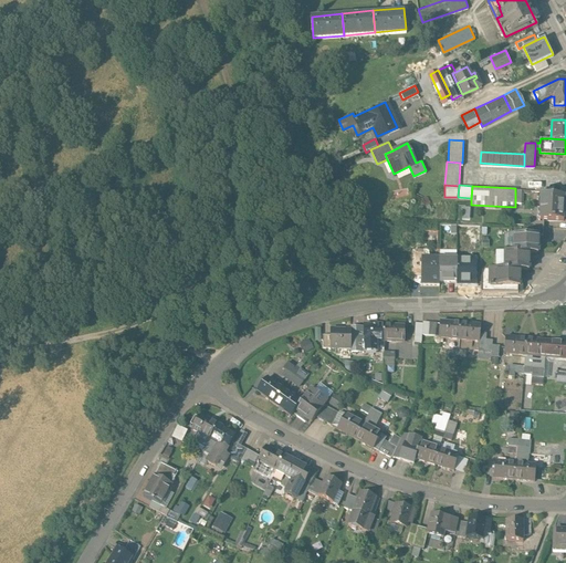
[(532,188),(523,188),(523,200),(531,201),(532,188)]
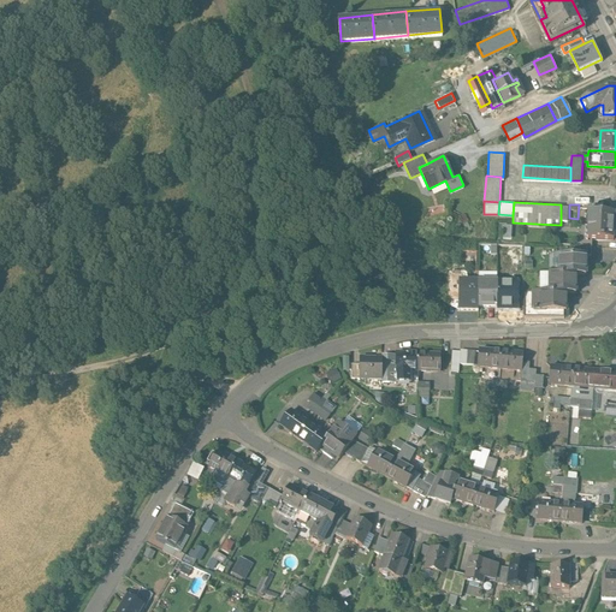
[(614,212),(600,211),(600,207),(588,207),(587,237),(592,237),(612,238),(614,212)]
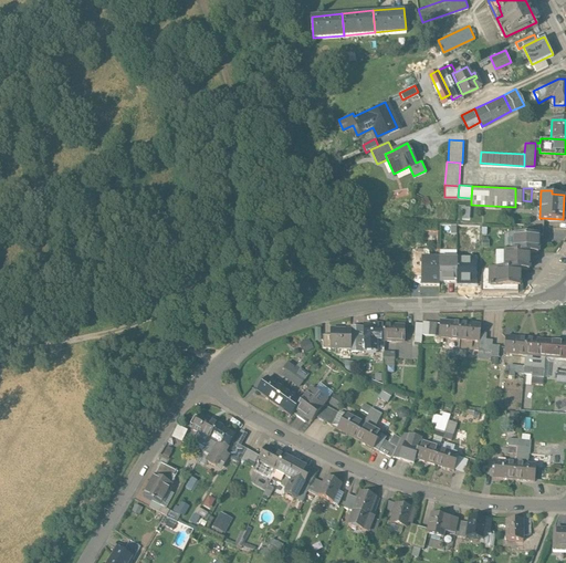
[(526,233),(514,233),(513,250),(530,250),(538,250),(538,233),(526,233)]
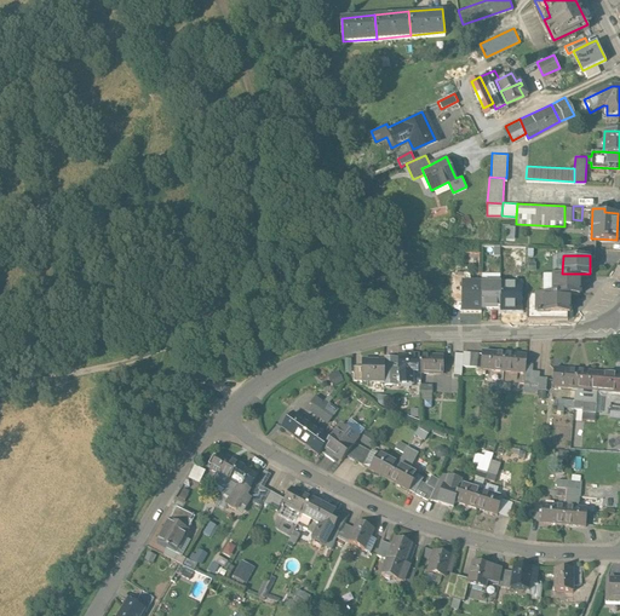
[(562,274),(552,274),(552,293),(570,293),(580,293),(580,274),(562,274)]
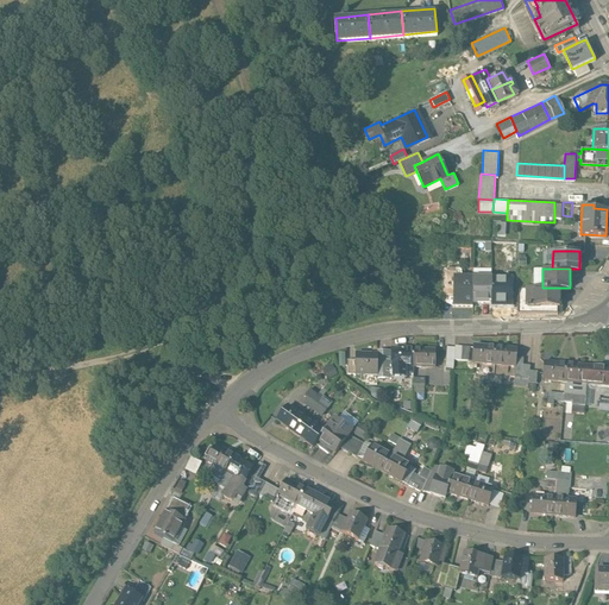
[(472,301),(472,277),(454,276),(453,303),(472,303),(472,301)]
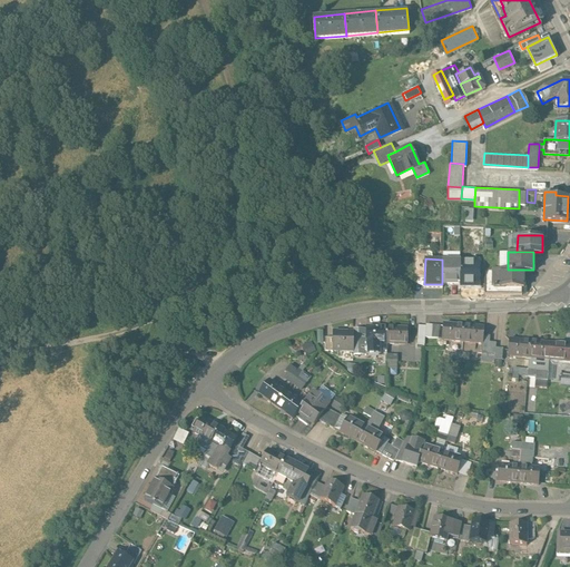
[(460,260),(442,260),(442,282),(460,282),(460,260)]
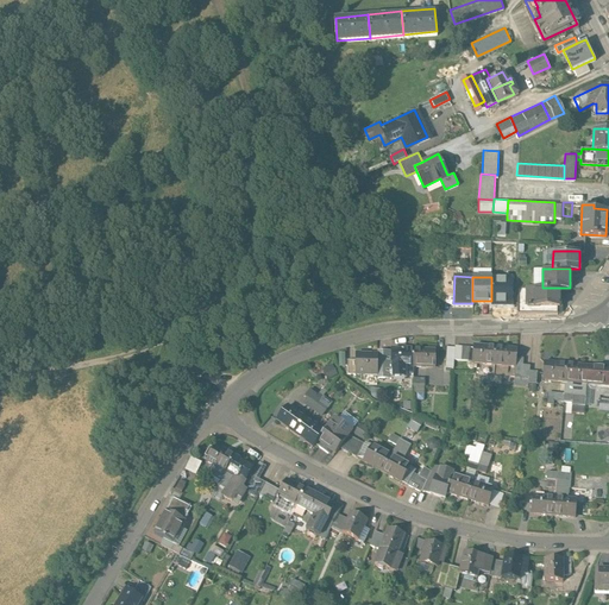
[(542,288),(533,288),(533,306),(537,306),(558,306),(560,306),(560,288),(542,288)]
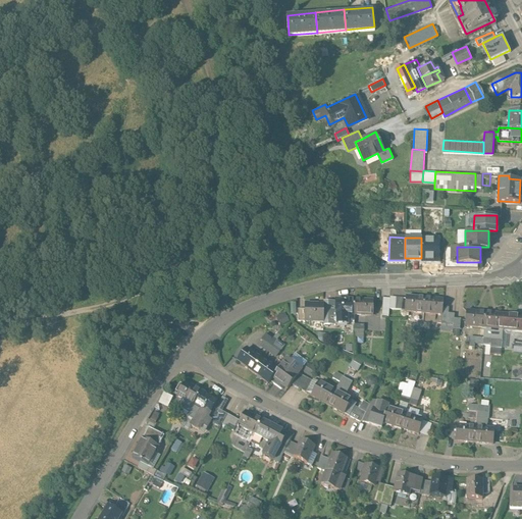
[(424,299),(406,297),(405,312),(423,314),(424,299)]
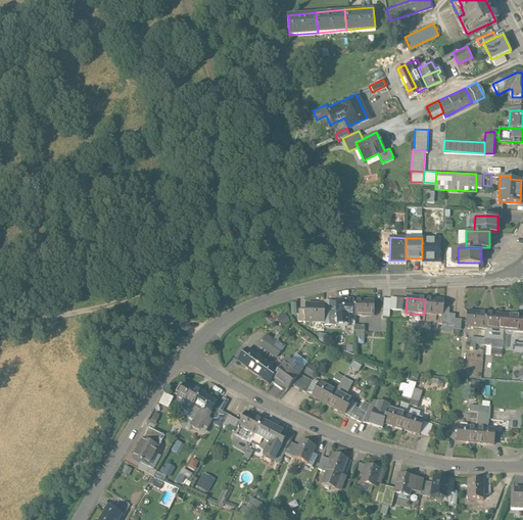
[(354,299),(336,299),(336,325),(349,325),(349,315),(354,315),(354,299)]
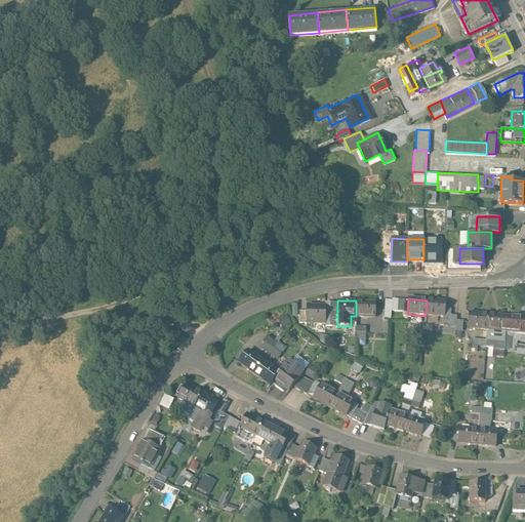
[(375,300),(356,300),(356,316),(375,316),(375,300)]
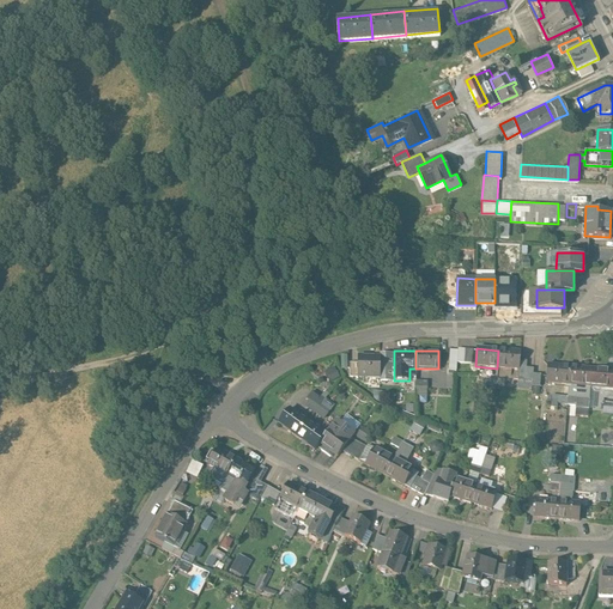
[(521,352),(498,351),(497,369),(519,370),(520,361),(521,352)]
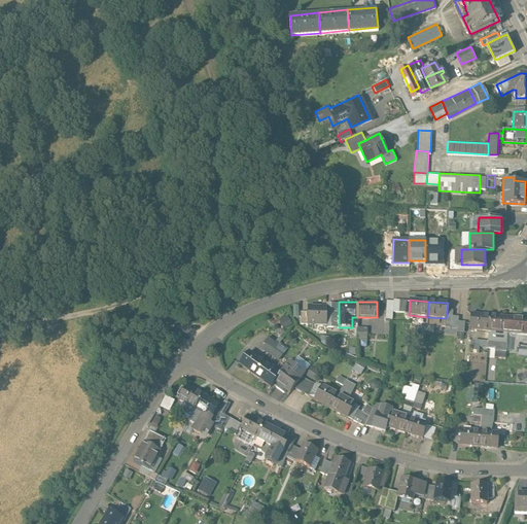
[(326,307),(308,307),(308,313),(309,325),(326,325),(326,307)]
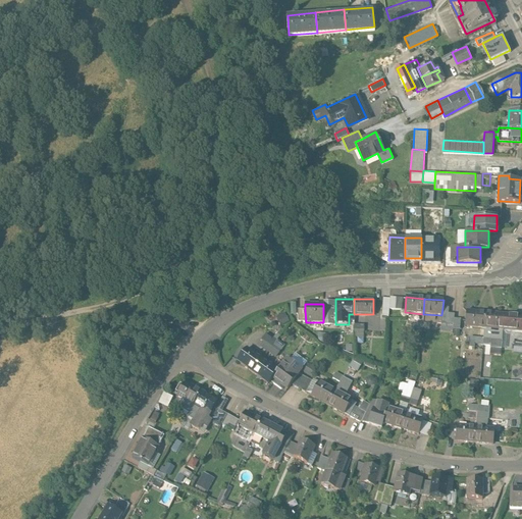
[(485,313),(466,311),(465,327),(484,329),(485,313)]
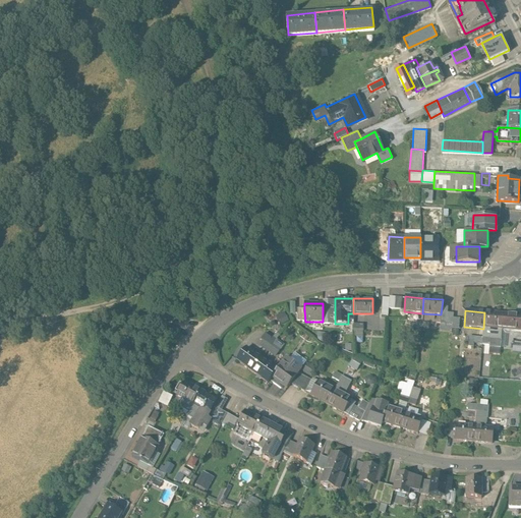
[(288,320),(284,312),(277,317),(281,325),(288,320)]
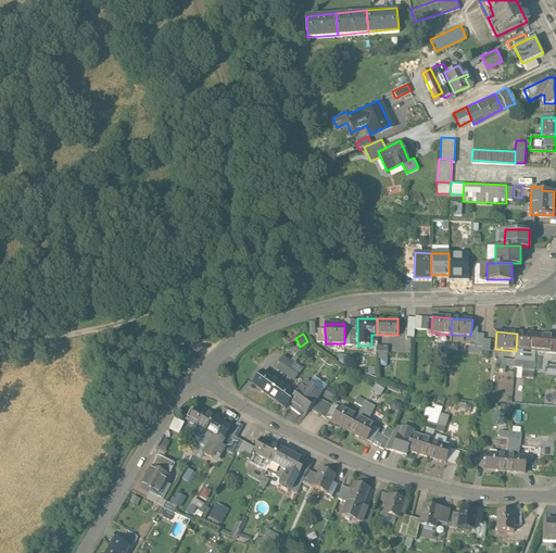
[(538,336),(517,334),(516,351),(536,352),(538,336)]
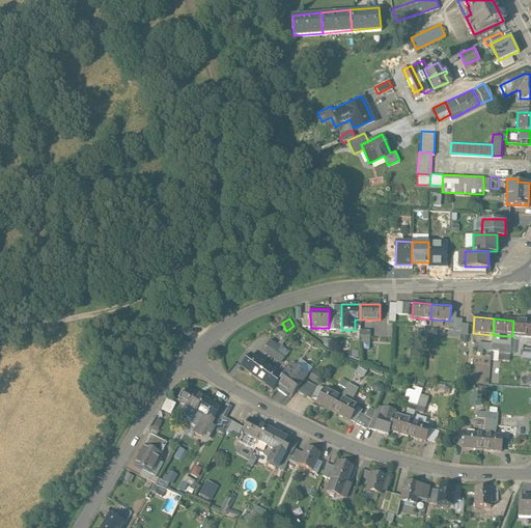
[(530,321),(513,321),(512,336),(530,337),(530,321)]
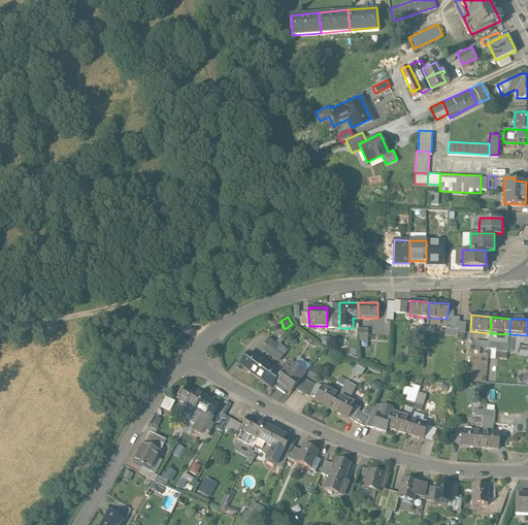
[(367,328),(359,328),(359,339),(367,339),(367,328)]
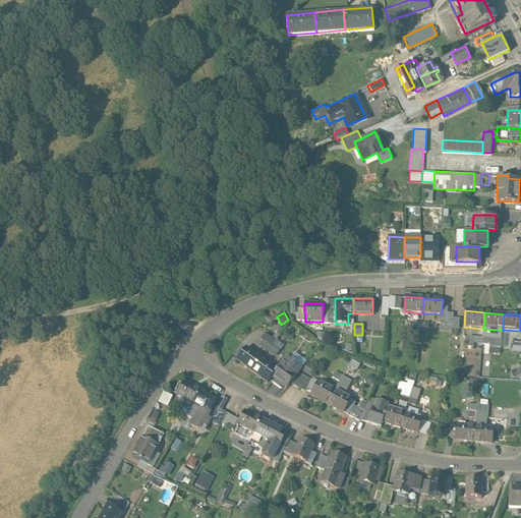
[(503,330),(483,329),(481,354),(489,355),(490,349),(500,349),(503,330)]
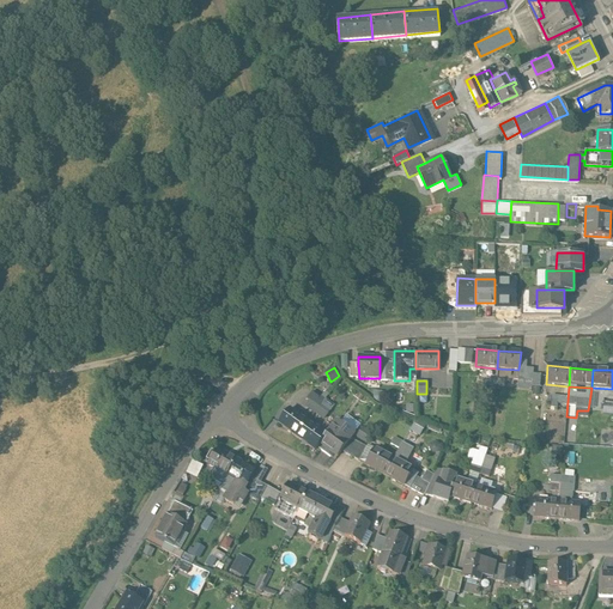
[(333,405),(313,391),(308,400),(311,401),(328,412),(333,405)]
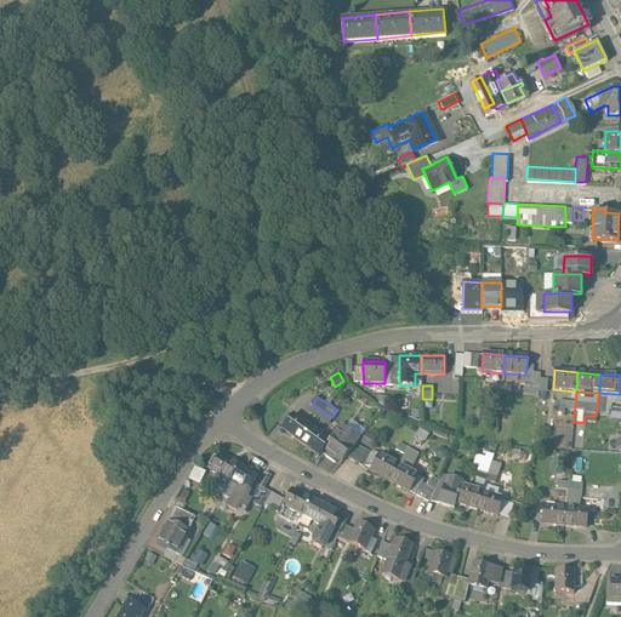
[(332,417),(315,406),(311,413),(320,418),(329,424),(332,417)]
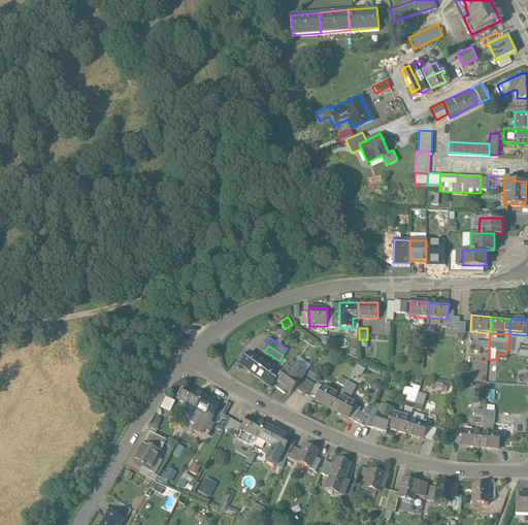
[(264,365),(250,355),(240,367),(256,378),(264,365)]
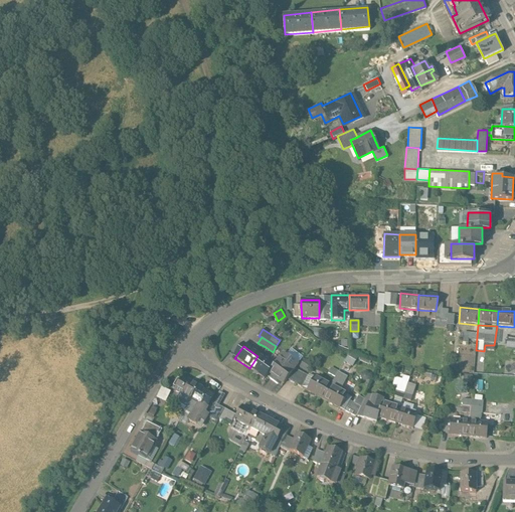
[(345,360),(352,364),(355,358),(348,354),(345,360)]
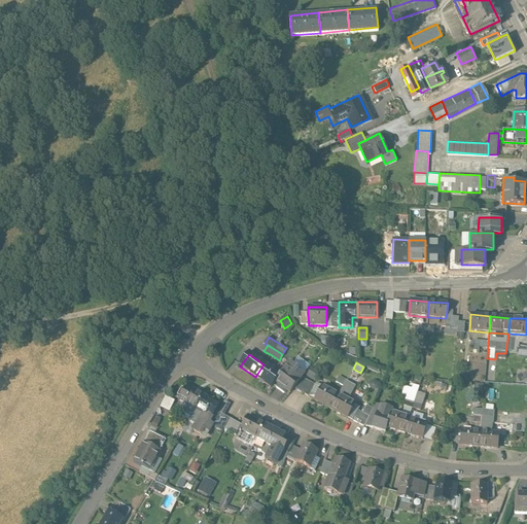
[(279,376),(264,364),(255,377),(271,388),(279,376)]
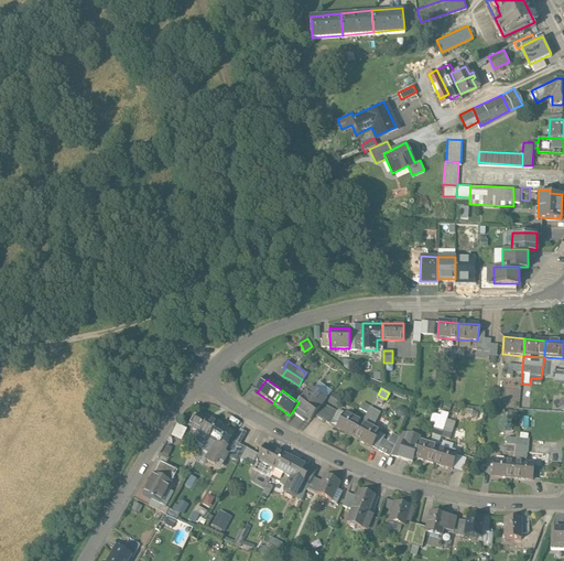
[(366,411),(369,403),(361,400),(358,408),(366,411)]
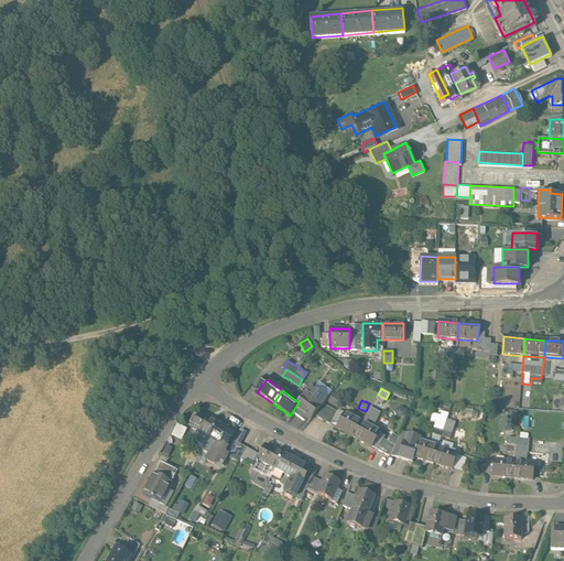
[(318,411),(306,401),(297,413),(310,422),(318,411)]
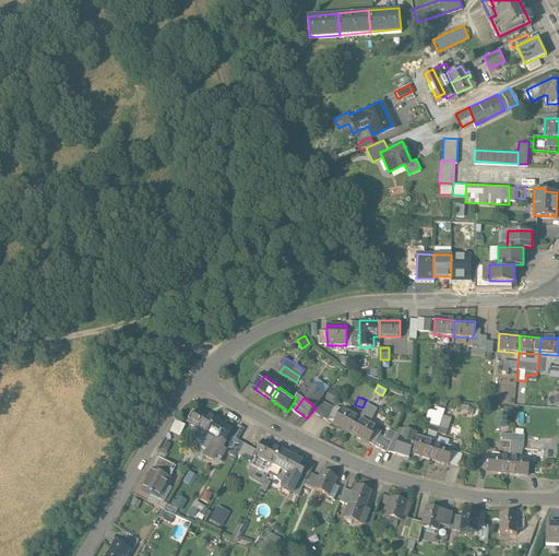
[(359,420),(352,434),(369,444),(377,429),(369,425),(377,410),(367,404),(359,420)]
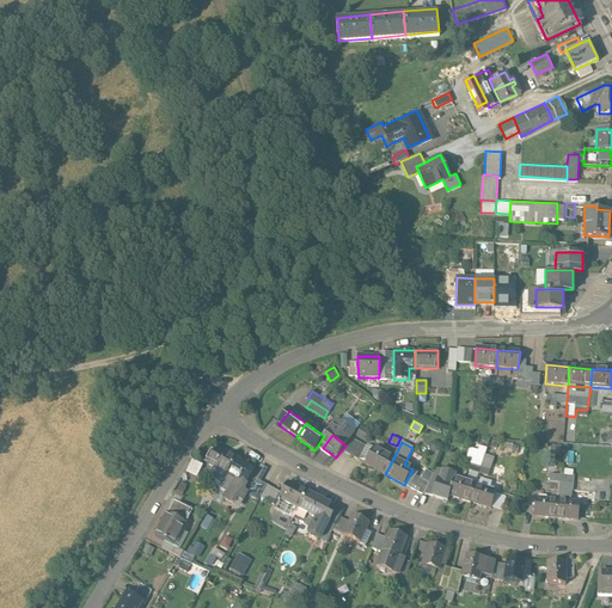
[(478,474),(489,476),(494,455),(484,454),(485,446),(477,444),(477,448),(470,447),(467,462),(481,465),(478,474)]
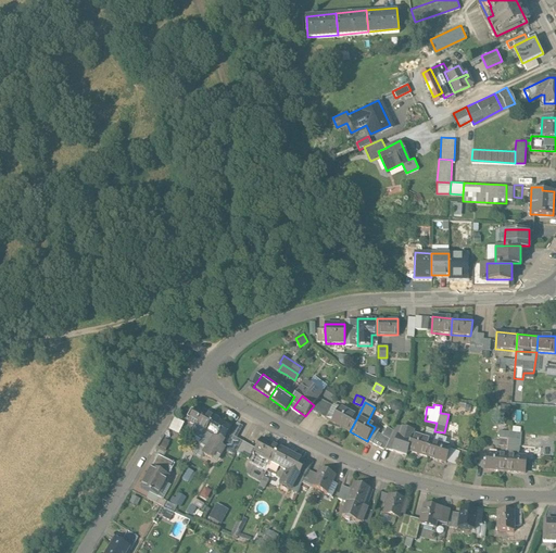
[(357,417),(340,407),(331,422),(350,431),(357,417)]
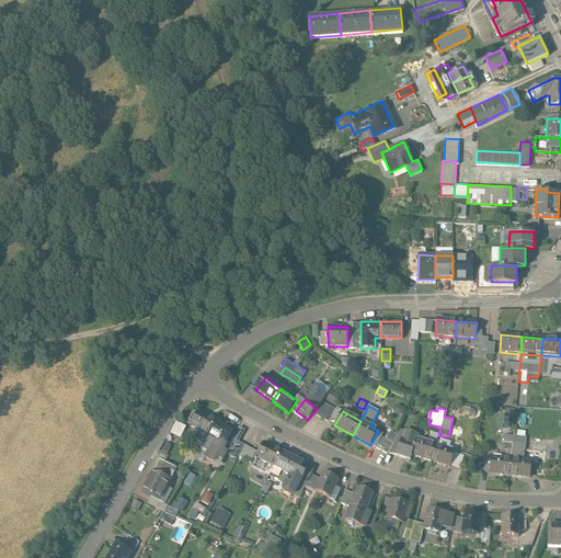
[(216,422),(198,412),(190,426),(195,431),(186,446),(198,453),(199,450),(216,422)]
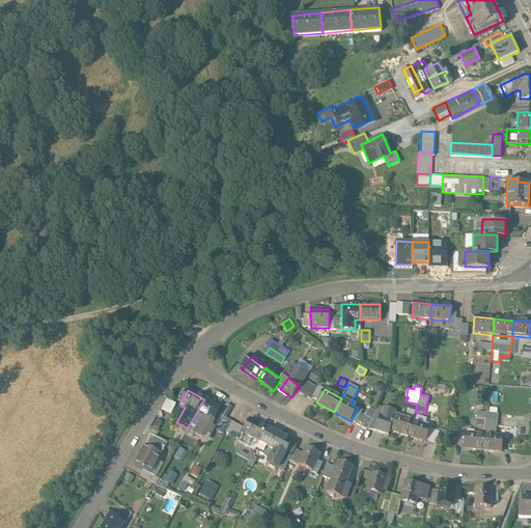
[(170,413),(175,401),(166,397),(161,409),(170,413)]
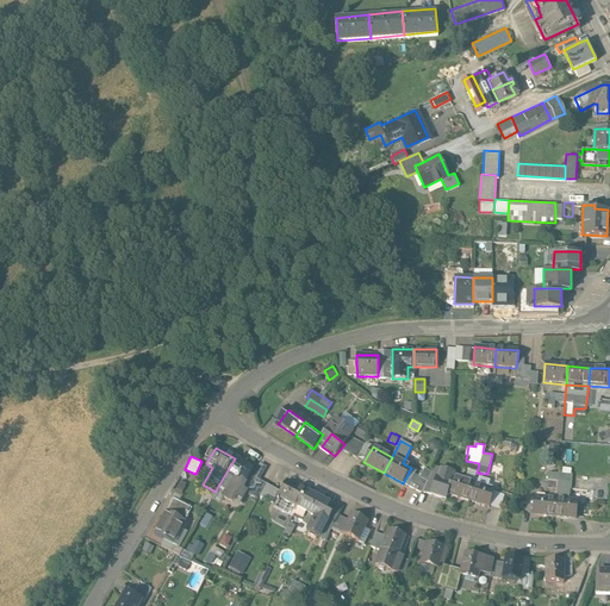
[(235,458),(217,488),(224,493),(223,495),(223,499),(230,503),(234,501),(236,498),(241,501),(247,492),(243,489),(254,469),(235,458)]
